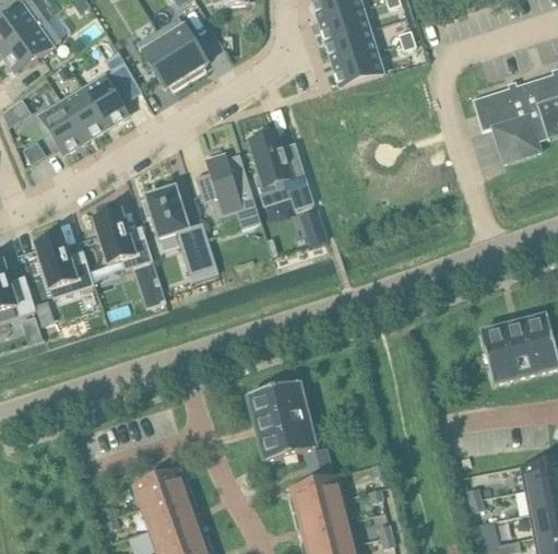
[(26,0),(0,18),(0,50),(46,19),(33,0),(26,0)]
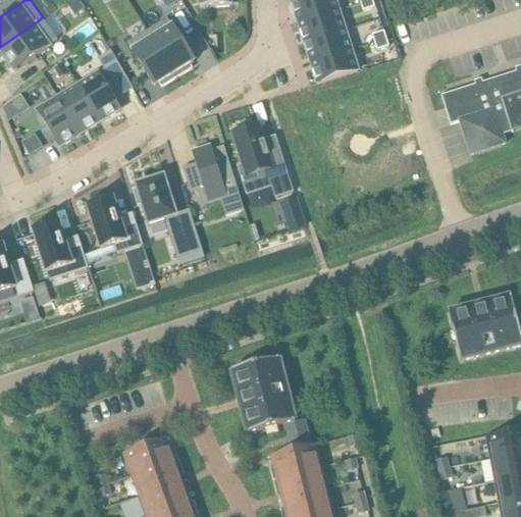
[(290,0),(296,19),(340,5),(339,0),(290,0)]
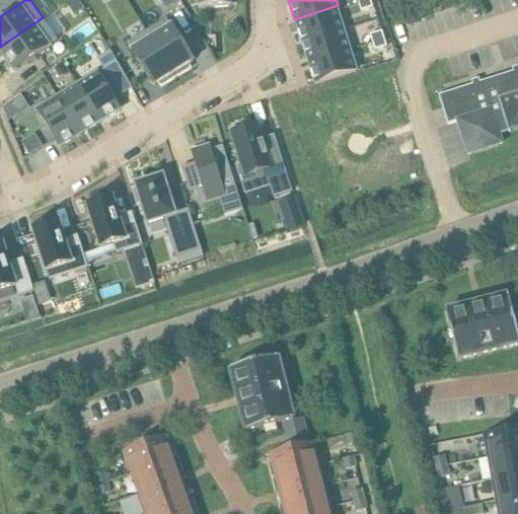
[(338,5),(294,19),(300,40),(345,25),(338,5)]
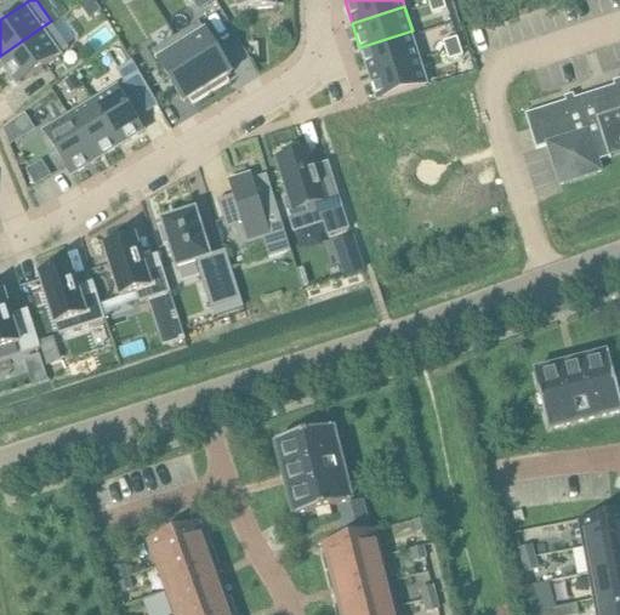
[(198,17),(175,32),(210,89),(227,77),(225,73),(231,69),(198,17)]
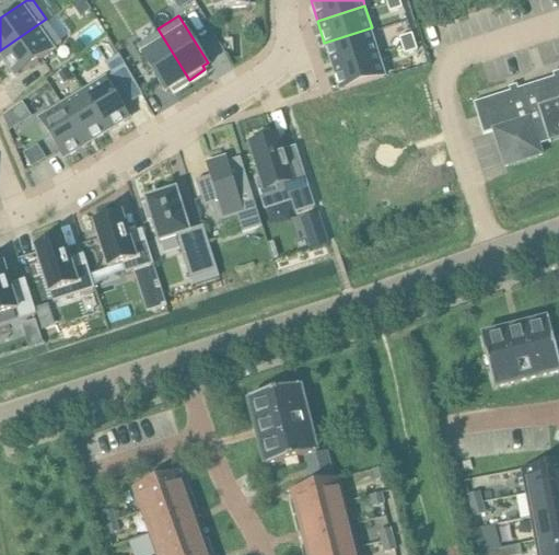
[(46,19),(0,50),(0,53),(14,73),(60,39),(59,37),(46,20),(46,19)]
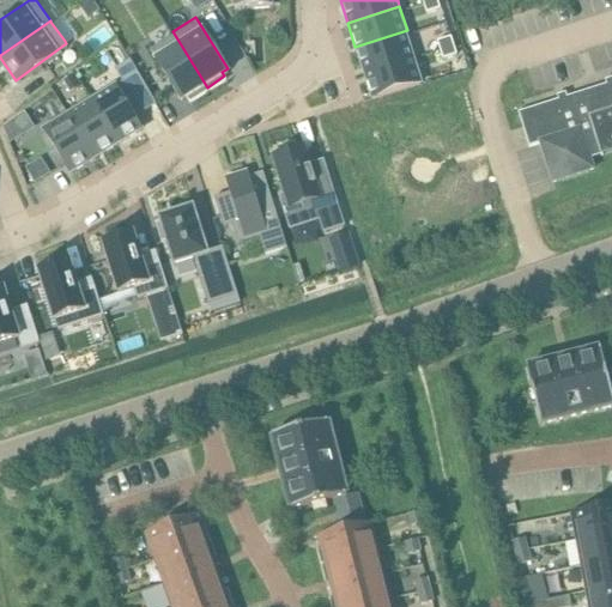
[(407,30),(355,47),(362,70),(414,54),(407,30)]
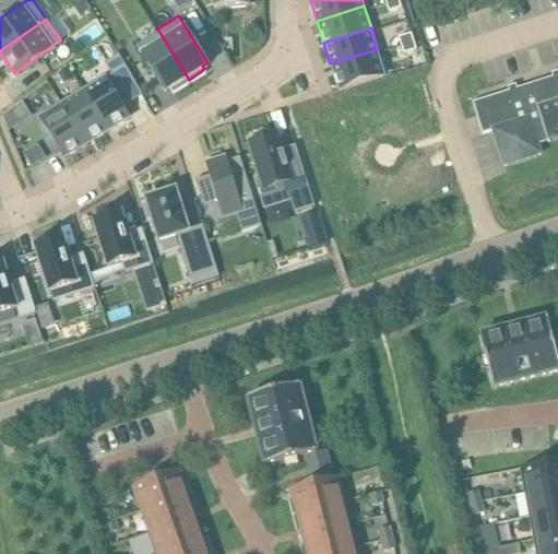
[(157,28),(135,42),(165,89),(170,86),(173,90),(189,80),(157,28)]
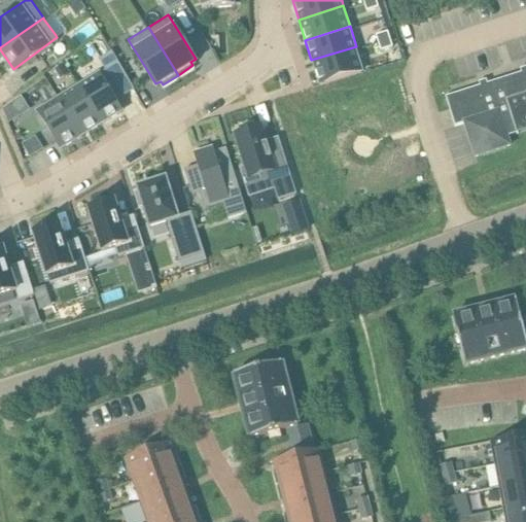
[(387,28),(375,31),(378,39),(389,35),(387,28)]
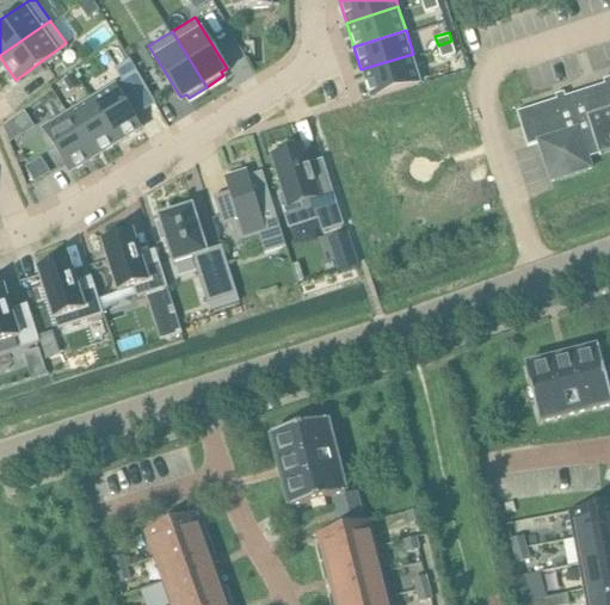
[(451,41),(438,45),(441,55),(454,50),(453,43),(451,41)]
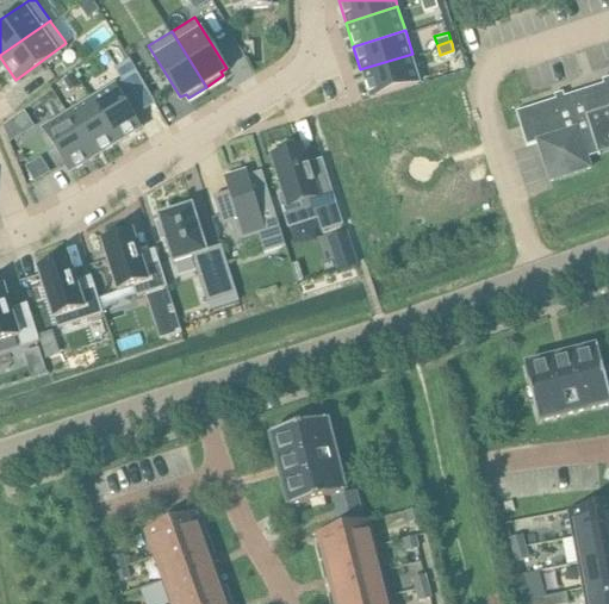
[(412,54),(360,69),(368,95),(421,79),(412,54)]
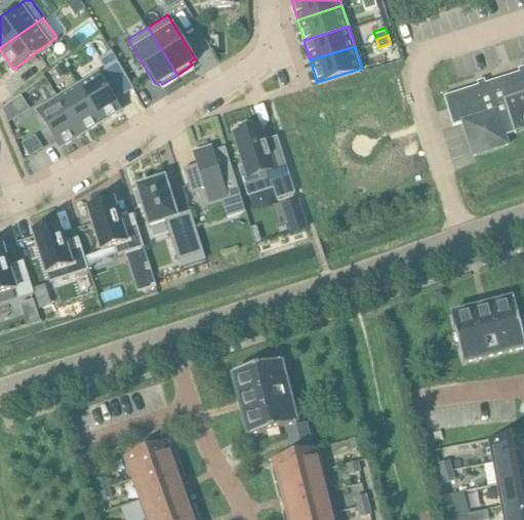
[(523,67),(444,92),(453,121),(462,119),(474,153),(509,142),(506,132),(523,126),(523,67)]
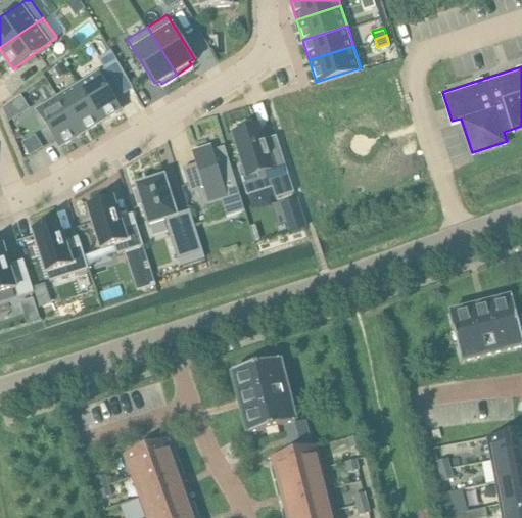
[(97,71),(78,83),(99,119),(120,106),(97,71)]
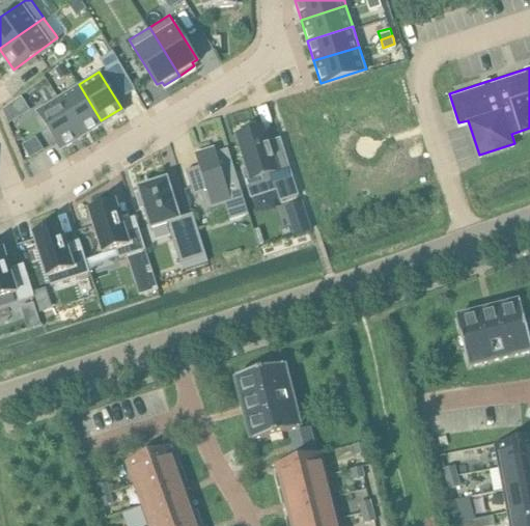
[(79,84),(58,97),(81,133),(101,120),(79,84)]
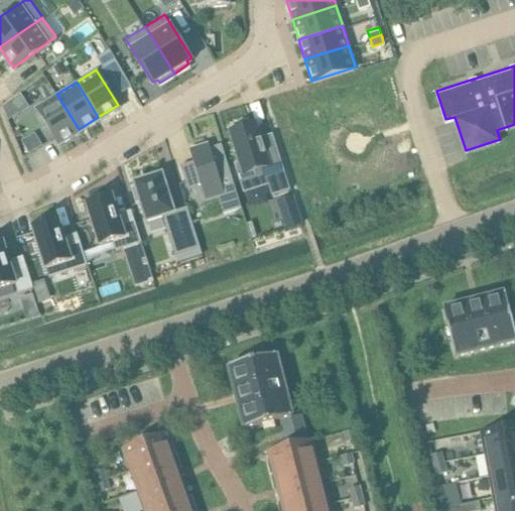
[(56,94),(37,106),(58,140),(79,129),(56,94)]
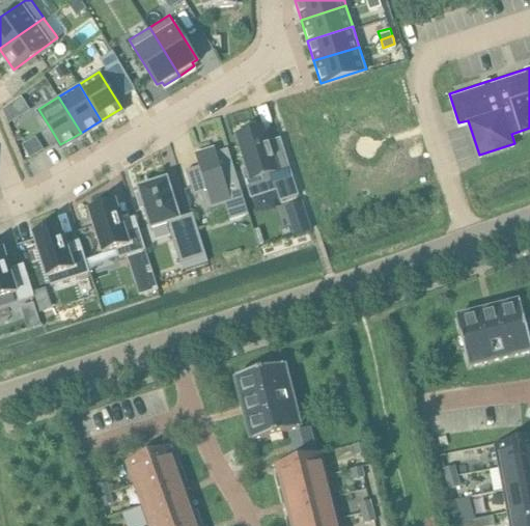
[(265,121),(233,132),(245,165),(241,166),(250,196),(275,188),(279,198),(298,192),(280,135),(270,138),(265,121)]
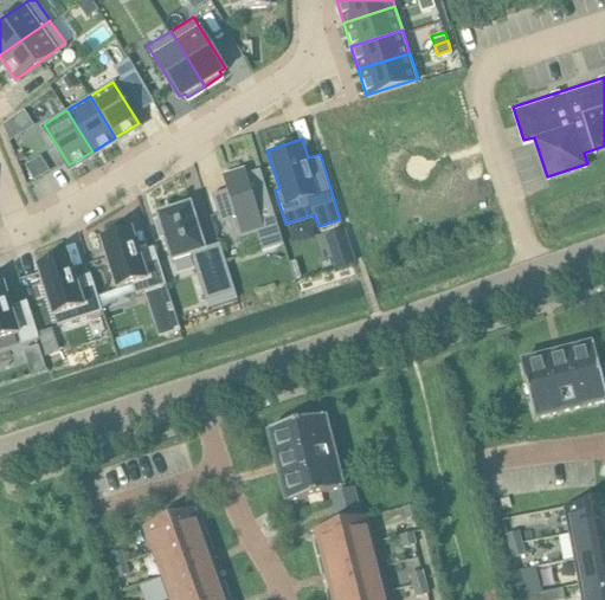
[(49,149),(34,157),(42,169),(56,160),(49,149)]
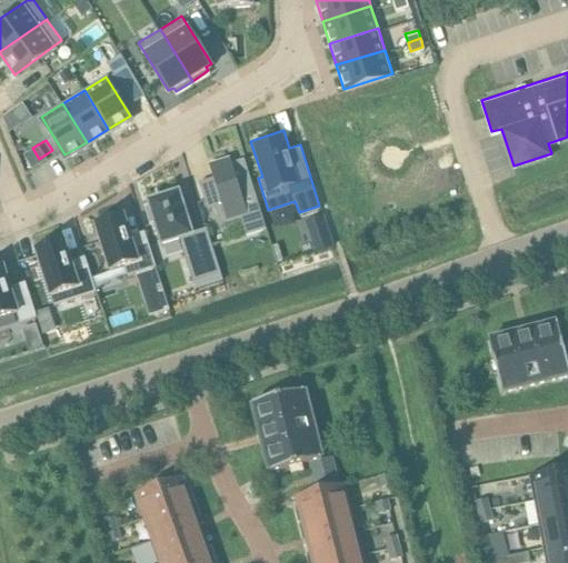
[(212,174),(198,179),(207,208),(215,204),(220,222),(240,215),(246,232),(265,225),(242,156),(230,159),(229,154),(208,161),(212,174)]
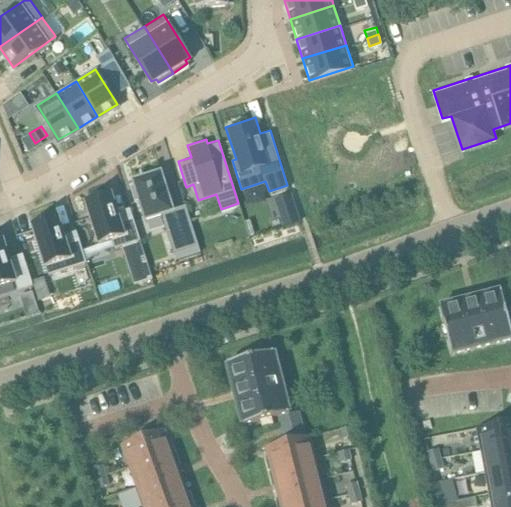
[(161,167),(131,177),(144,220),(161,214),(173,250),(198,243),(185,203),(174,206),(161,167)]
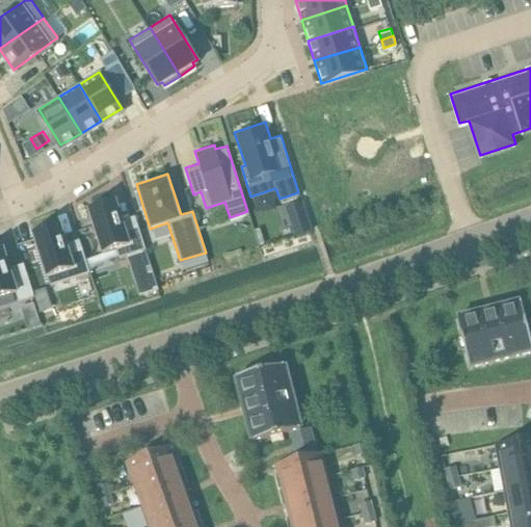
[(109,201),(108,196),(93,202),(94,205),(88,207),(102,249),(116,245),(120,255),(128,252),(140,290),(156,286),(143,246),(144,246),(136,220),(123,225),(114,199),(109,201)]
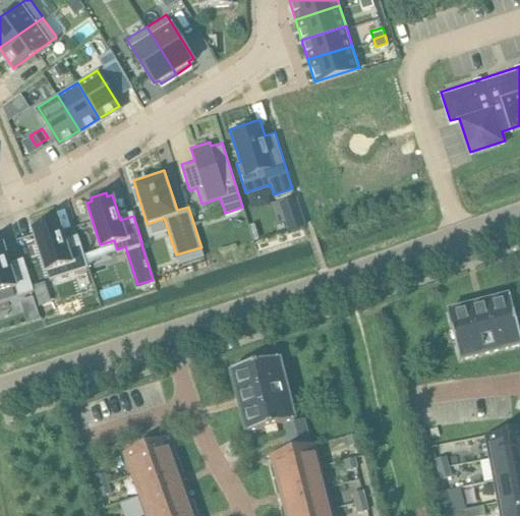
[(295,203),(285,207),(290,223),(301,219),(295,203)]
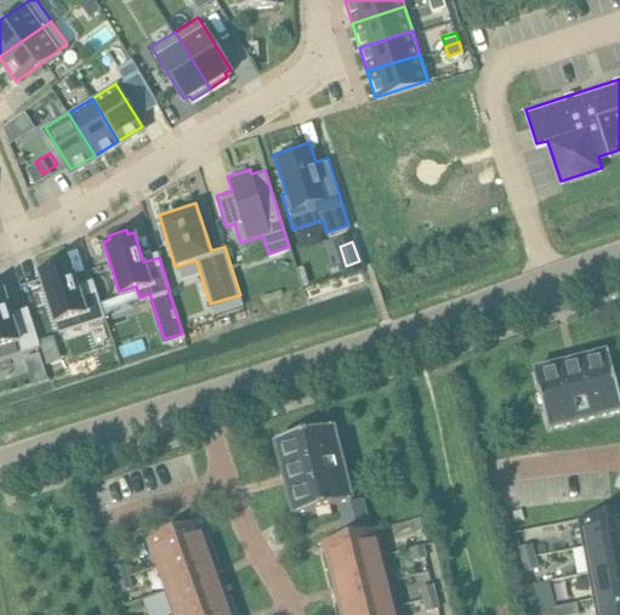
[(57,330),(104,315),(95,285),(79,290),(69,260),(62,261),(61,257),(44,263),(45,267),(39,269),(57,330)]
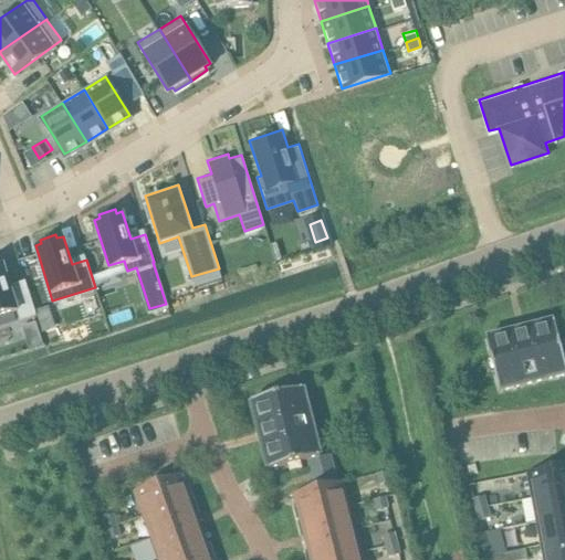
[(0,313),(16,308),(19,318),(35,313),(27,284),(11,289),(2,262),(0,262),(0,313)]
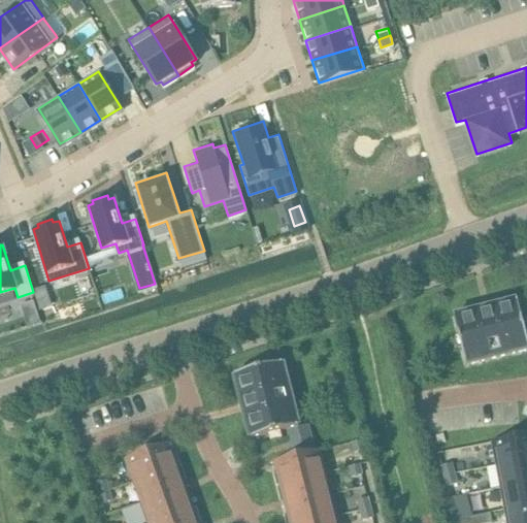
[(453,314),(465,361),(526,346),(526,336),(517,297),(491,303),(490,303),(480,305),(480,306),(453,314)]
